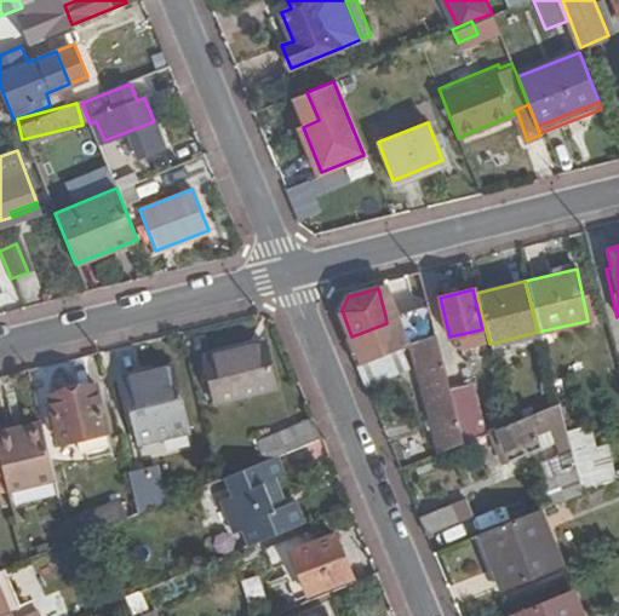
[(435,333),(429,306),(394,315),(395,320),(387,323),(394,350),(410,344),(435,333)]
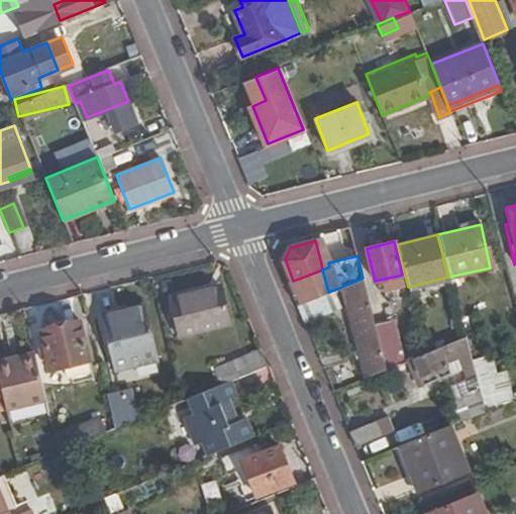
[(293,281),(288,284),(296,304),(320,295),(328,292),(322,270),(293,281)]
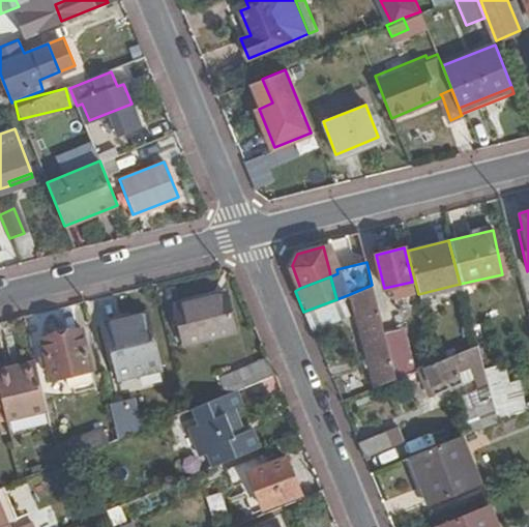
[(376,386),(395,379),(384,335),(383,330),(372,285),(350,294),(376,386)]
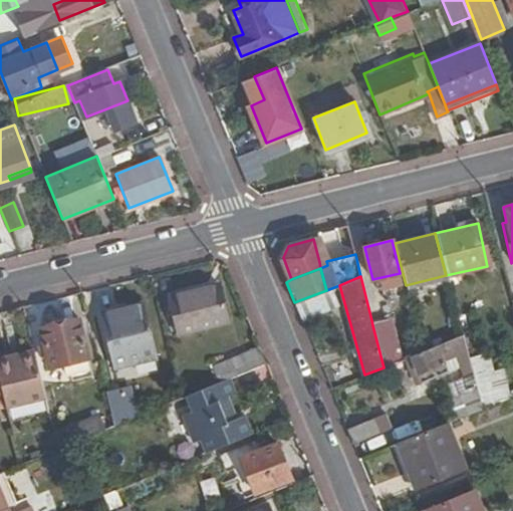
[(179,329),(225,318),(217,282),(171,293),(179,329)]
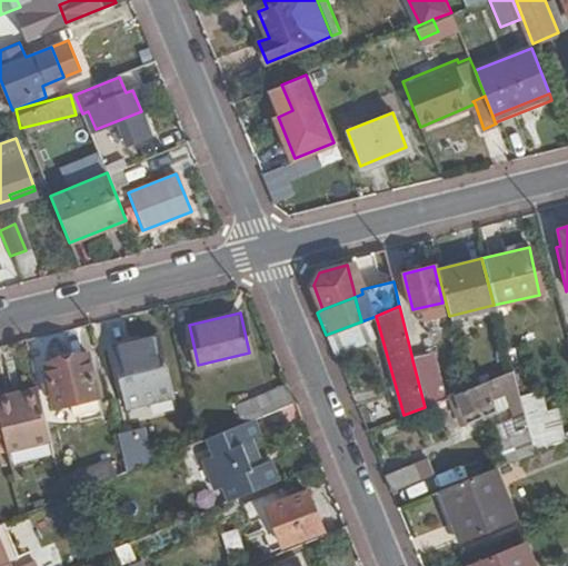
[(352,325),(326,335),(335,356),(360,345),(352,325)]
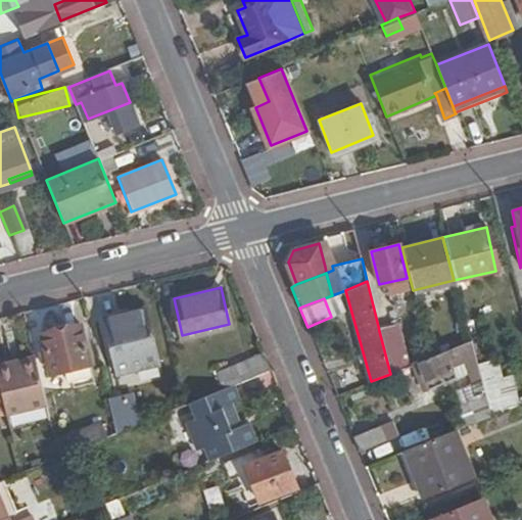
[(159,363),(146,309),(102,319),(115,373),(159,363)]
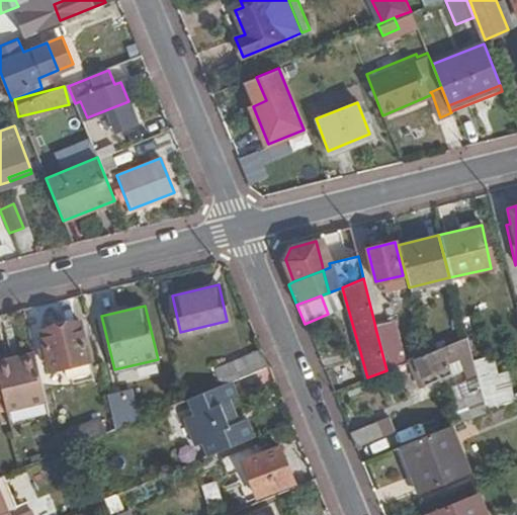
[(90,360),(81,319),(41,329),(51,369),(90,360)]
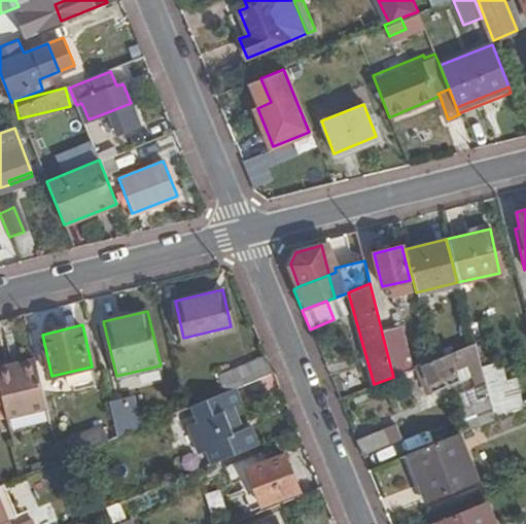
[(382,334),(397,329),(396,324),(381,328),(382,334)]
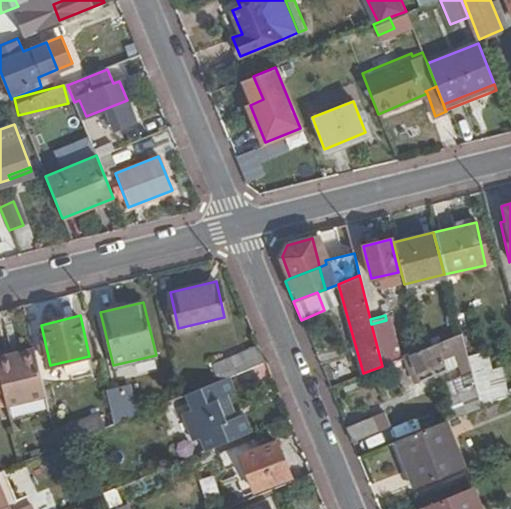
[(382,366),(397,360),(386,320),(371,324),(382,366)]
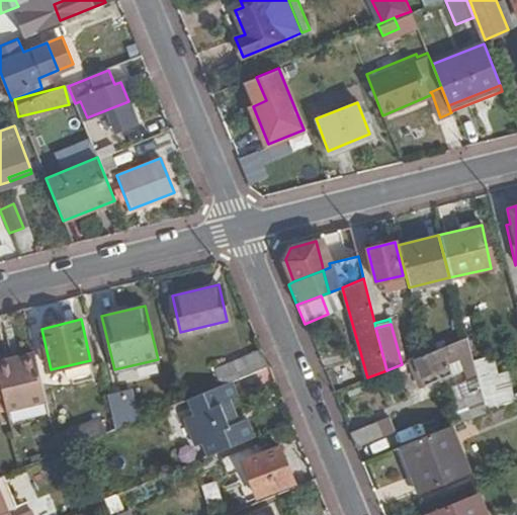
[(459,357),(469,353),(465,338),(426,354),(409,361),(416,377),(420,375),(425,388),(452,375),(446,362),(459,357)]
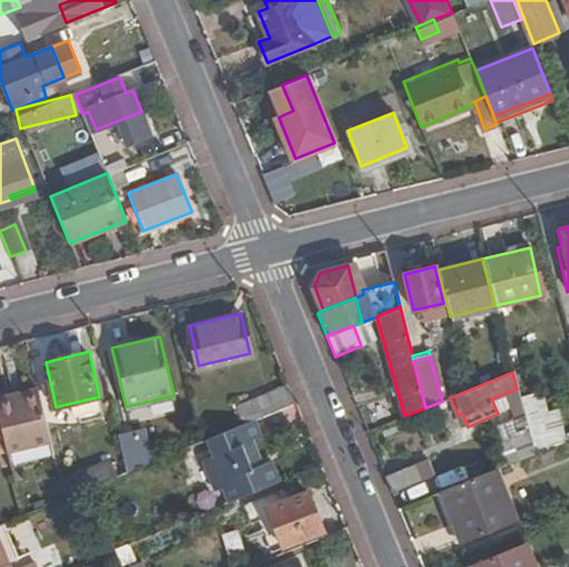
[(36,392),(35,385),(13,390),(13,393),(15,398),(36,392)]
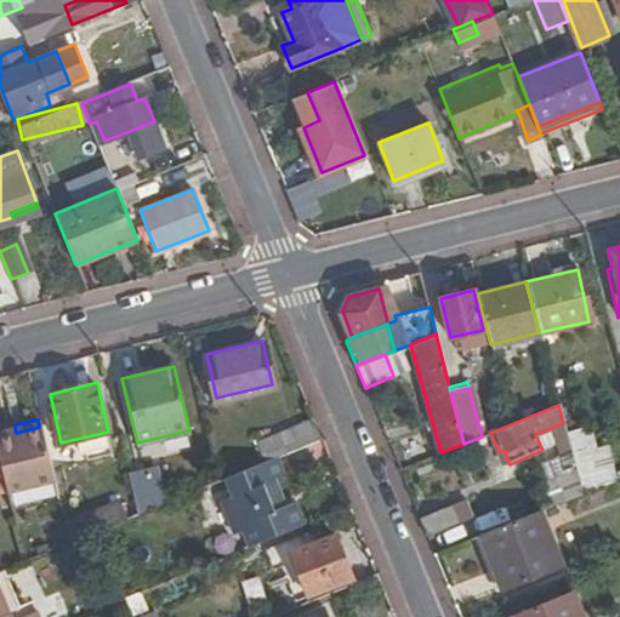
[(320,438),(313,420),(277,434),(284,452),(320,438)]
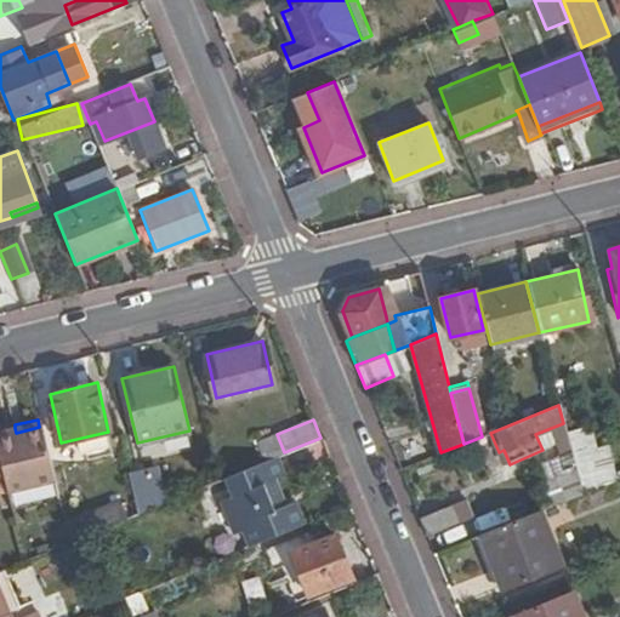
[(570,451),(567,435),(563,423),(551,428),(558,455),(570,451)]
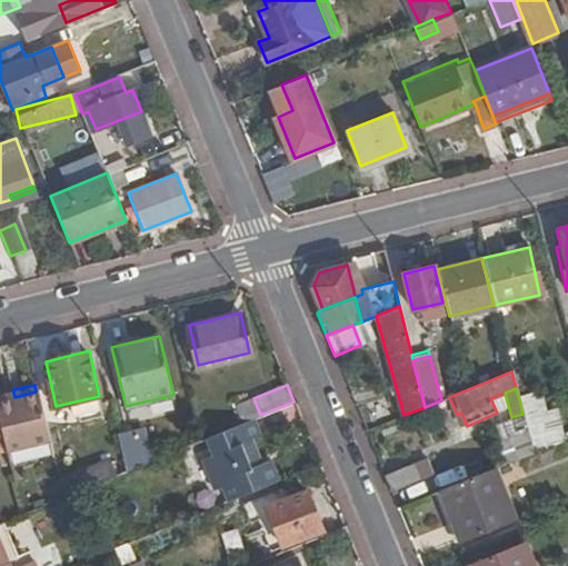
[(532,452),(556,442),(547,414),(538,416),(531,396),(519,399),(522,414),(532,452)]
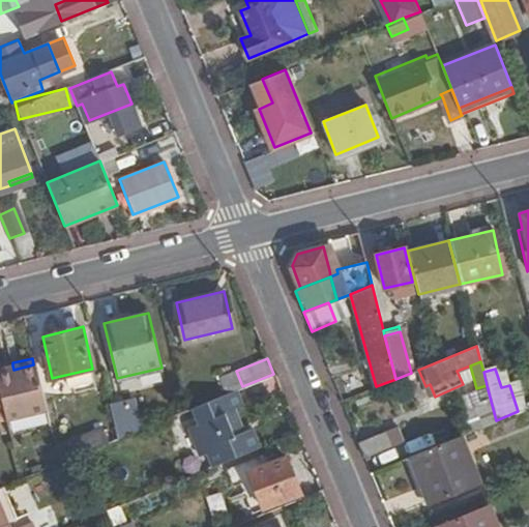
[(190,408),(198,425),(236,409),(244,406),(237,388),(190,408)]
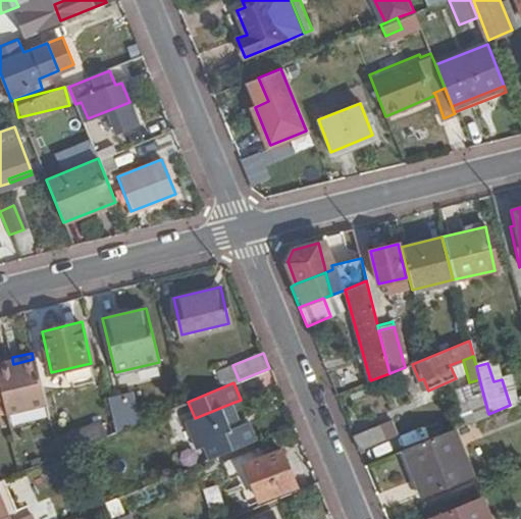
[(126,393),(104,398),(109,418),(112,432),(134,423),(126,393)]
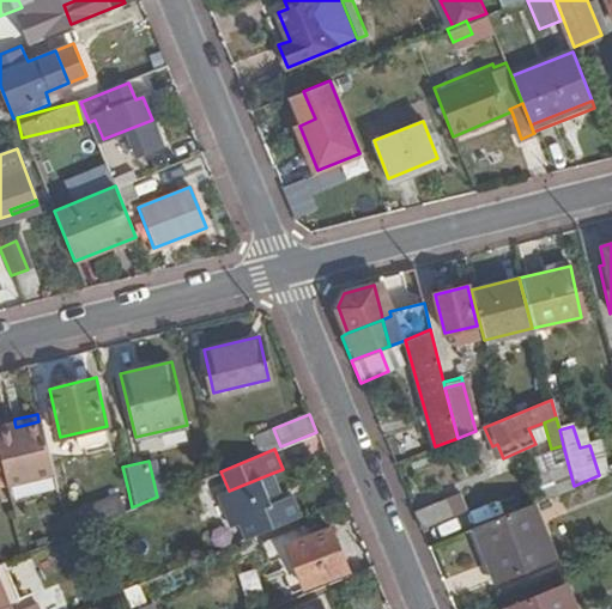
[(228,522),(236,518),(284,499),(273,473),(229,491),(217,495),(228,522)]
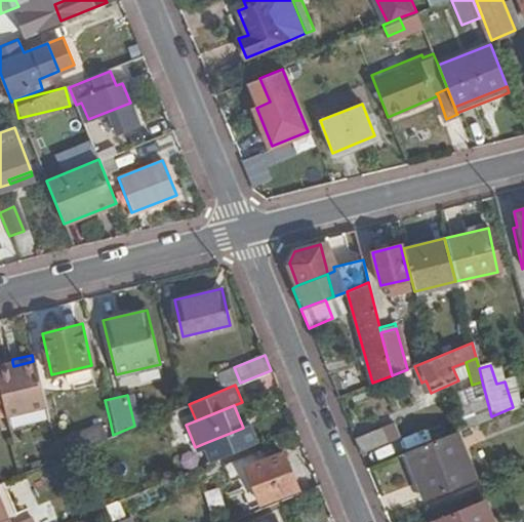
[(202,444),(209,463),(230,453),(257,442),(250,425),(243,428),(202,444)]
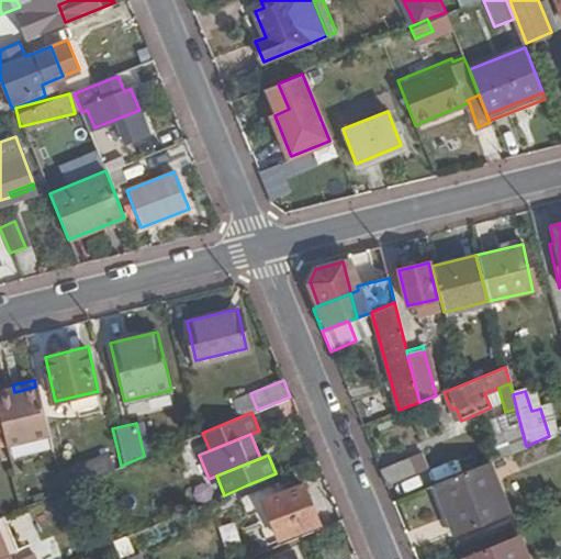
[(410,460),(416,474),(426,470),(419,456),(410,460)]
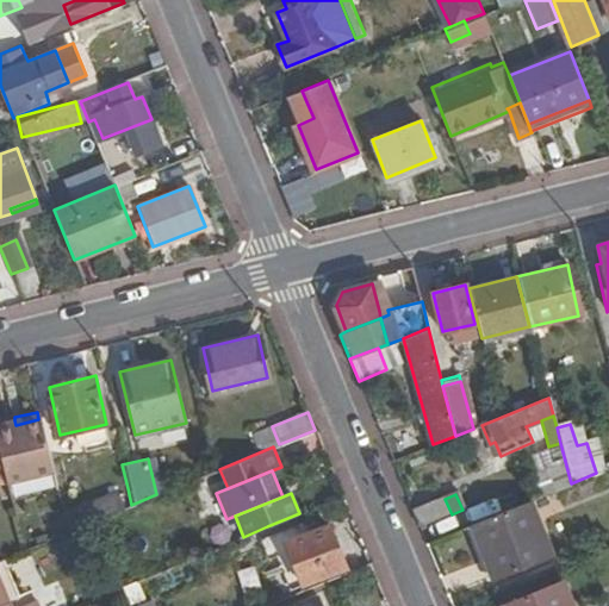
[(93,501),(61,514),(66,532),(94,520),(120,510),(117,495),(94,504),(93,501)]
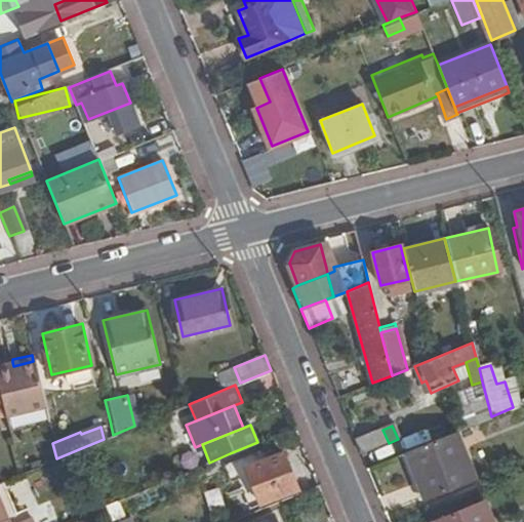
[(356,441),(361,453),(389,443),(383,430),(356,441)]
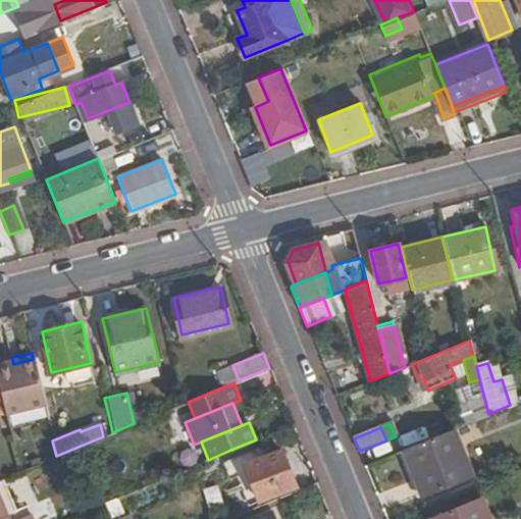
[(403,450),(422,495),(471,474),(452,429),(403,450)]
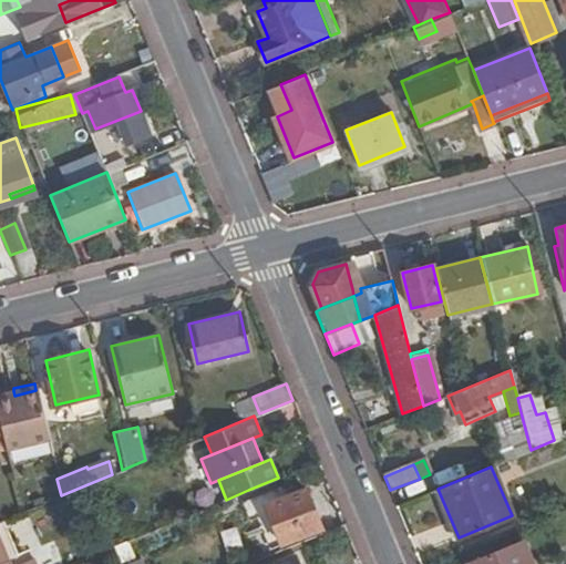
[(99,501),(121,492),(114,477),(92,485),(99,501)]
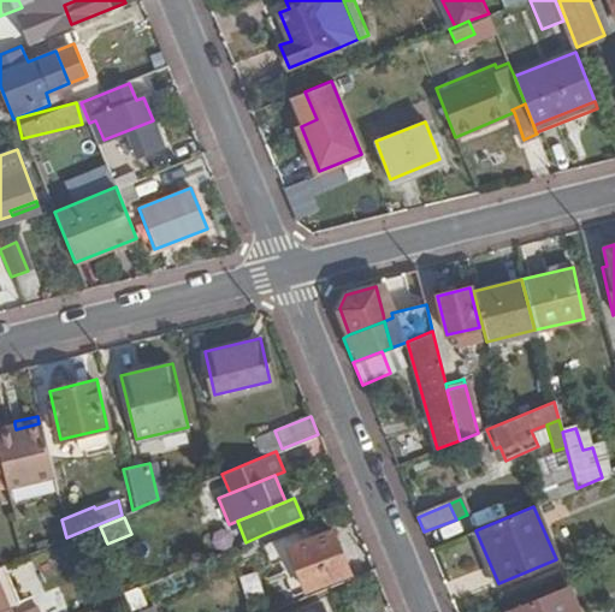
[(306,592),(350,575),(332,530),(287,548),(306,592)]
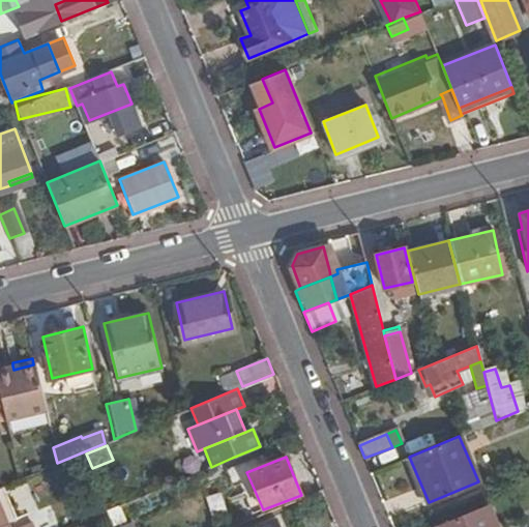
[(409,457),(404,459),(423,504),(429,502),(409,457)]
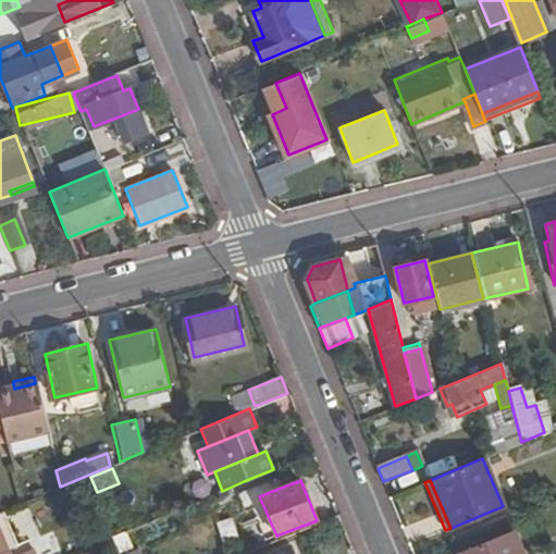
[(123,531),(110,537),(116,553),(124,553),(131,552),(123,531)]
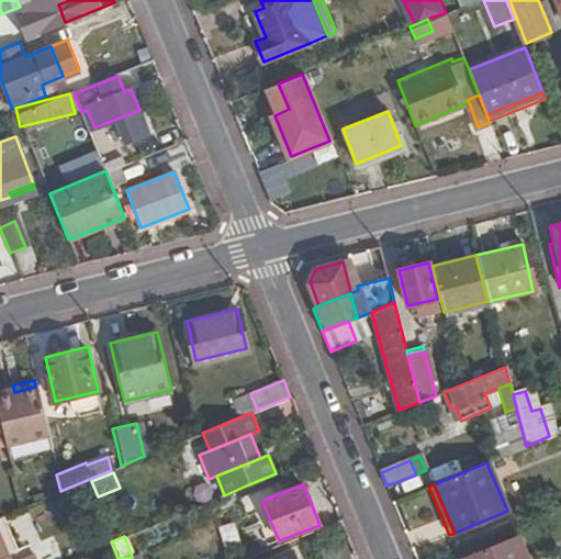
[(462,558),(526,558),(517,536),(462,558)]
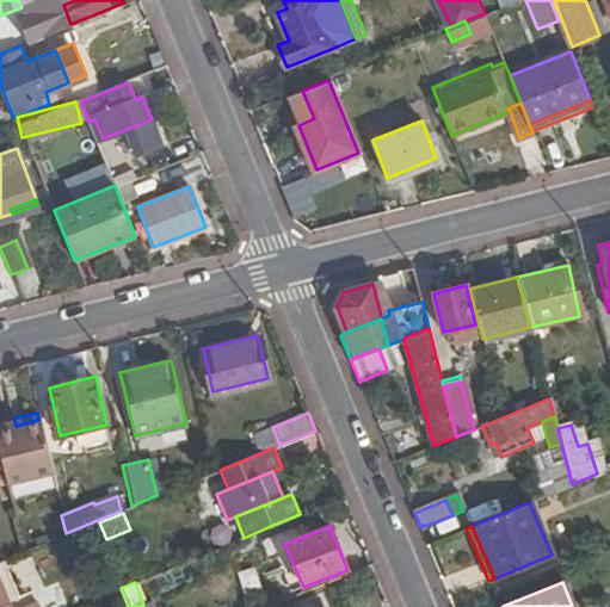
[(0,606),(37,606),(36,602),(24,606),(7,606),(0,588),(0,606)]
